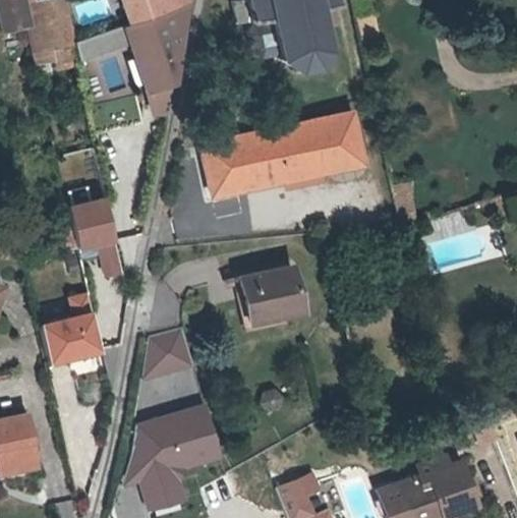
[(31,20),(25,0),(0,0),(0,11),(3,25),(31,20)]
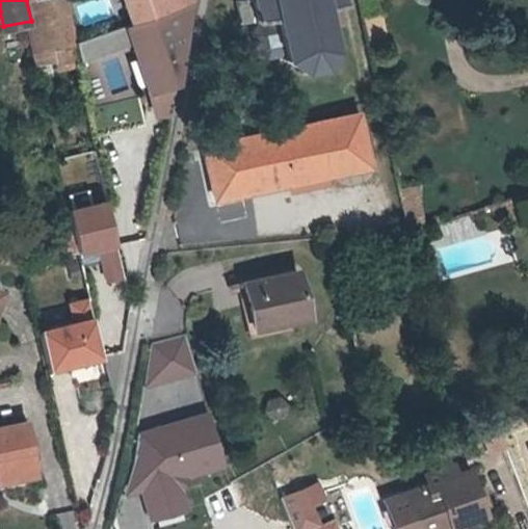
[(26,0),(31,21),(42,64),(60,60),(62,72),(83,68),(69,0),(43,0),(41,1),(40,0),(26,0)]
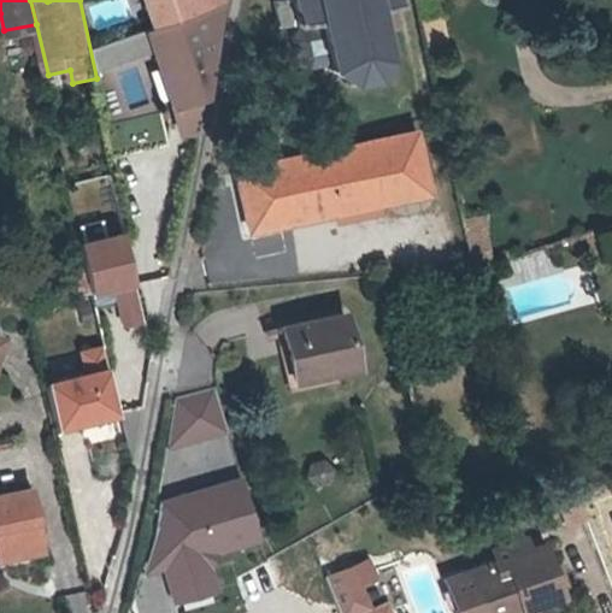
[(147,0),(157,30),(228,6),(228,0),(147,0)]
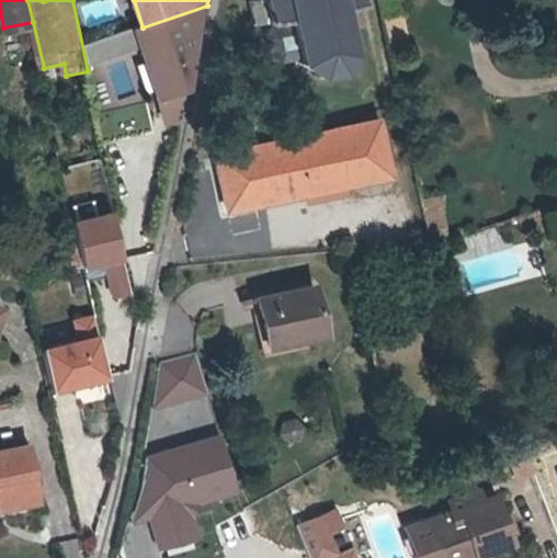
[(263,0),(251,3),(257,25),(252,27),(256,45),(270,42),(274,56),(282,63),(300,58),(302,66),(320,77),(341,71),(354,52),(349,31),(367,26),(363,8),(365,8),(363,0),(263,0)]
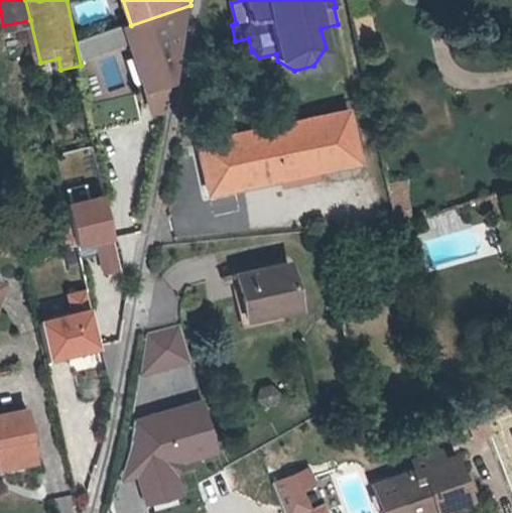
[(190,5),(131,25),(123,26),(153,117),(166,117),(190,5)]
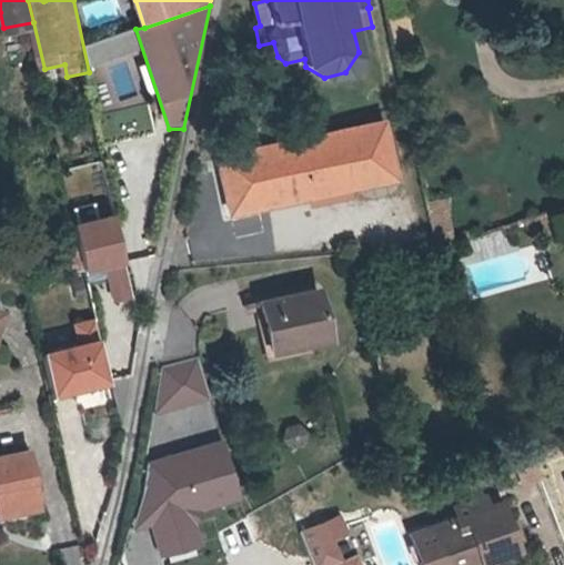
[(401,179),(388,123),(222,160),(235,214),(401,179)]
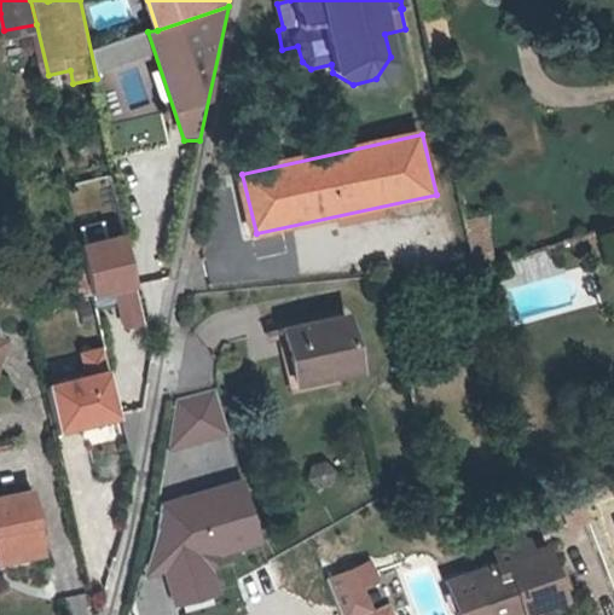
[(488,218),(469,222),(480,272),(500,267),(488,218)]
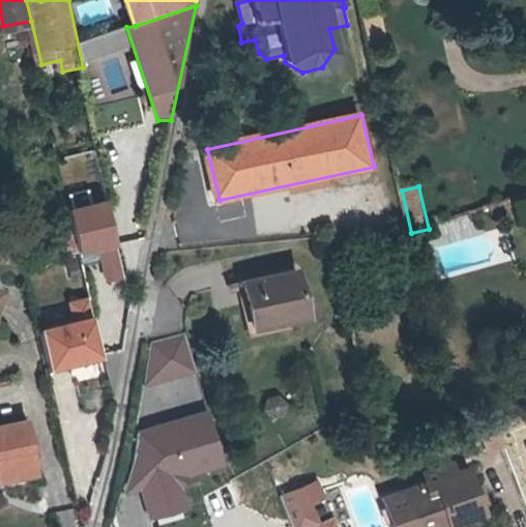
[(109,203),(70,211),(79,251),(100,246),(104,259),(109,284),(125,280),(109,203)]
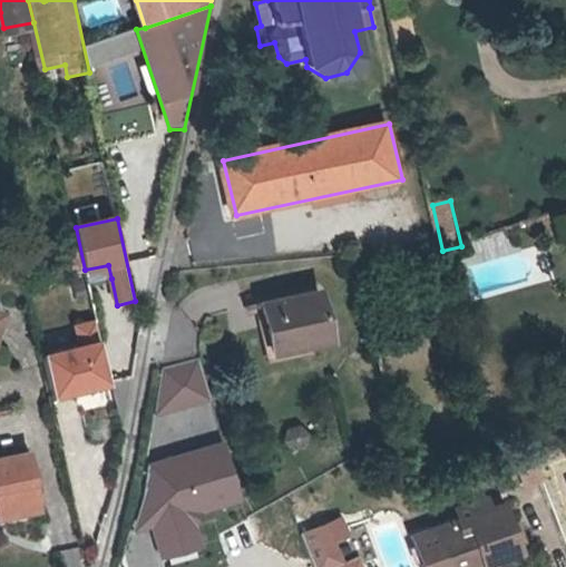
[(88,284),(111,279),(108,265),(85,270),(88,284)]
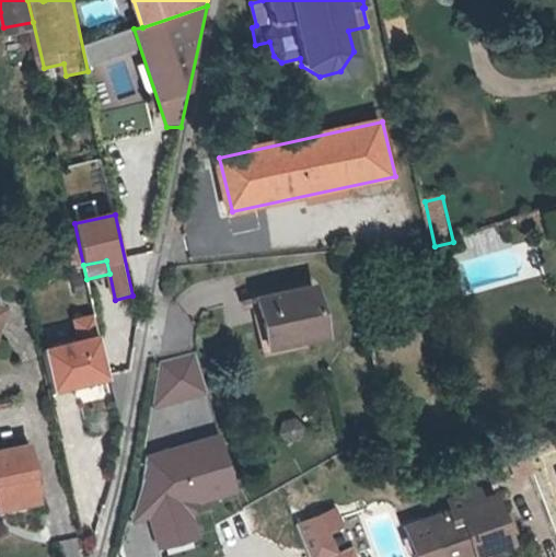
[(328,336),(317,289),(262,300),(273,349),(328,336)]
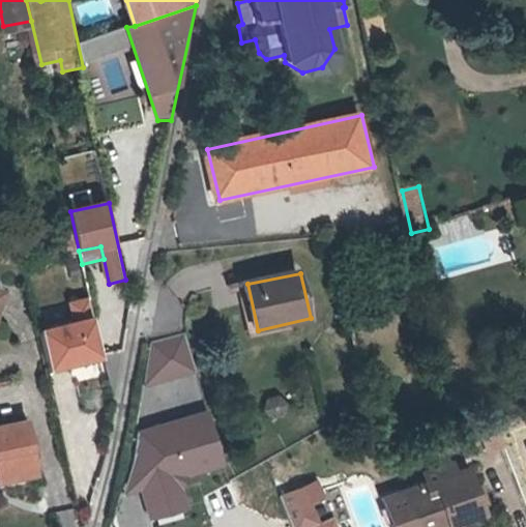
[(78,321),(94,318),(90,299),(74,303),(78,321)]
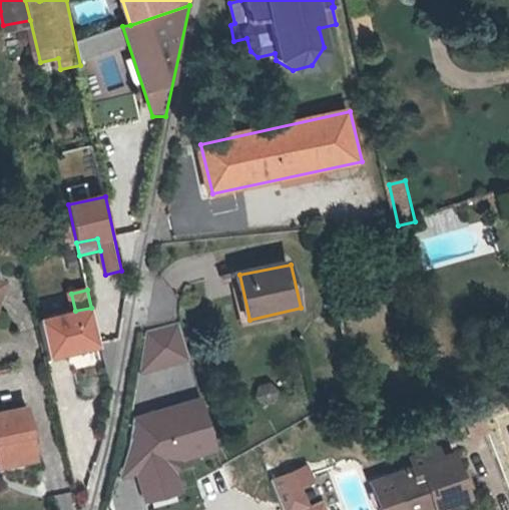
[(91,308),(75,311),(40,319),(48,355),(99,344),(91,308)]
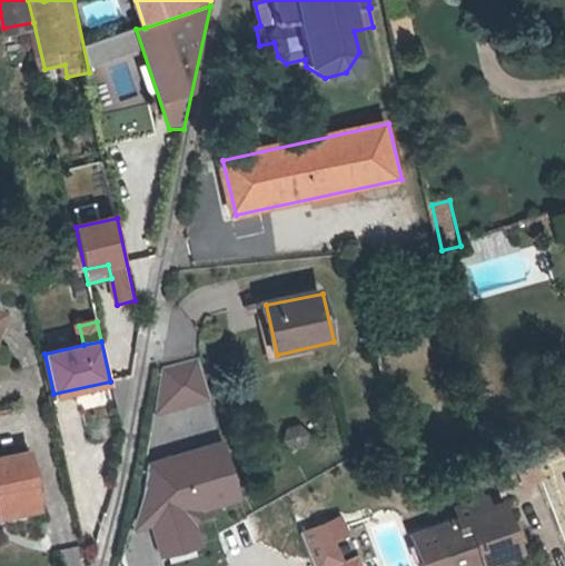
[(198,353),(161,363),(155,406),(209,391),(198,353)]
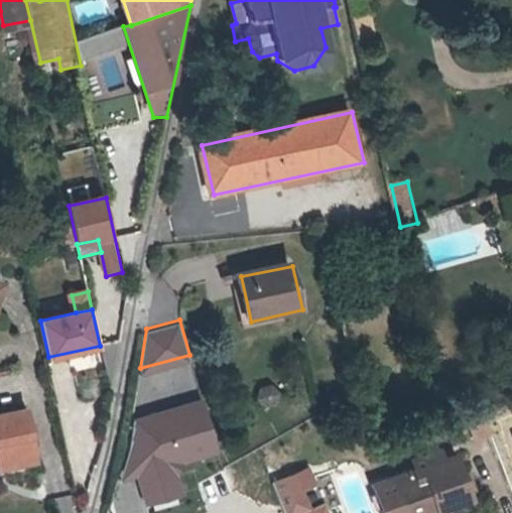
[(201,398),(150,410),(146,434),(151,452),(142,455),(137,467),(145,496),(178,489),(173,470),(177,455),(214,446),(201,398)]
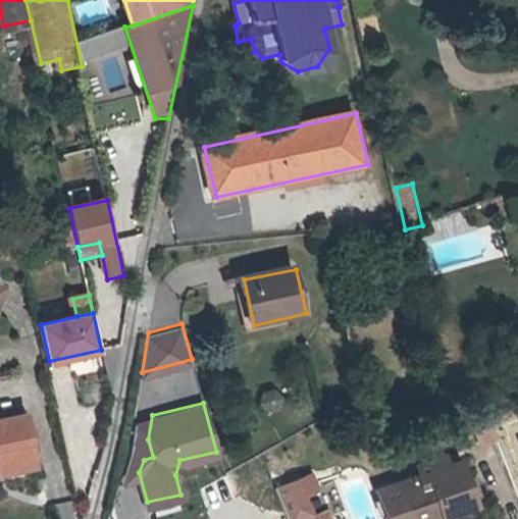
[(0,420),(0,459),(3,473),(43,464),(32,414),(0,420)]
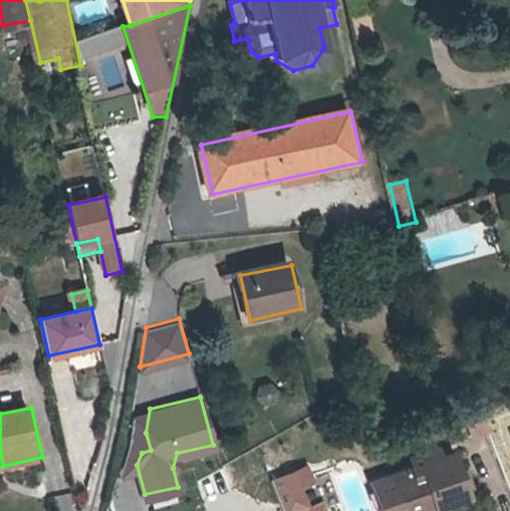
[(117,471),(137,465),(142,453),(151,450),(146,433),(150,409),(131,414),(126,440),(117,471)]
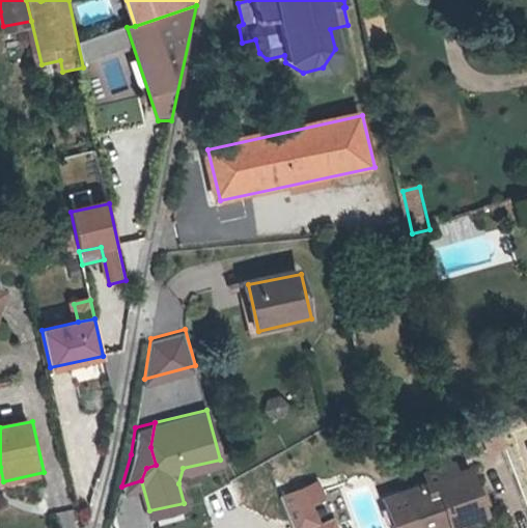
[(484,436),(492,452),(506,446),(500,431),(484,436)]
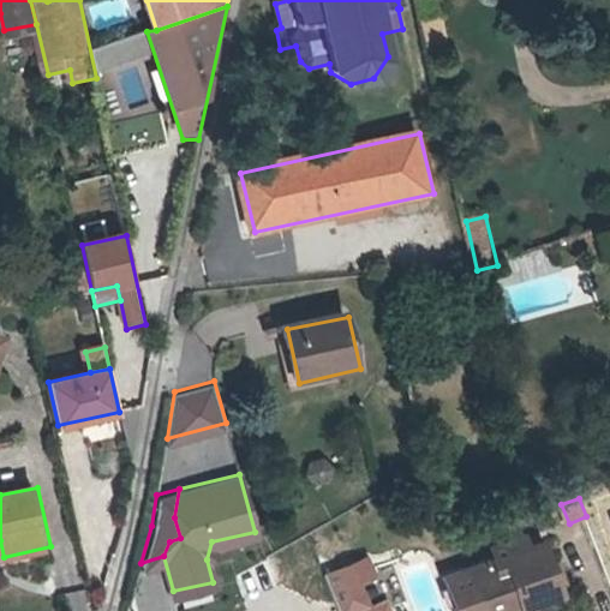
[(494,556),(442,575),(455,610),(503,610),(556,592),(538,540),(525,545),(520,533),(490,544),(494,556)]
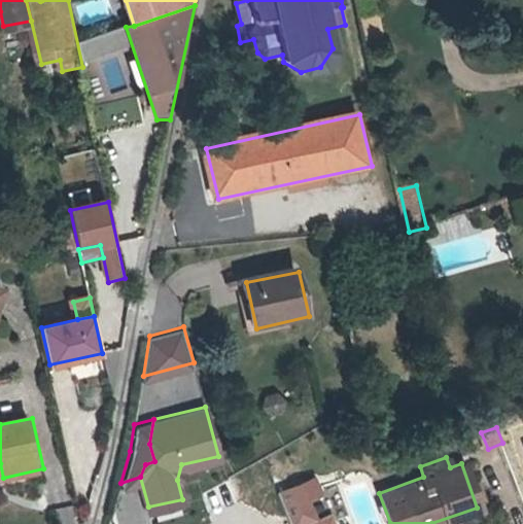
[(279,491),(291,523),(303,523),(315,519),(305,495),(319,489),(315,478),(279,491)]
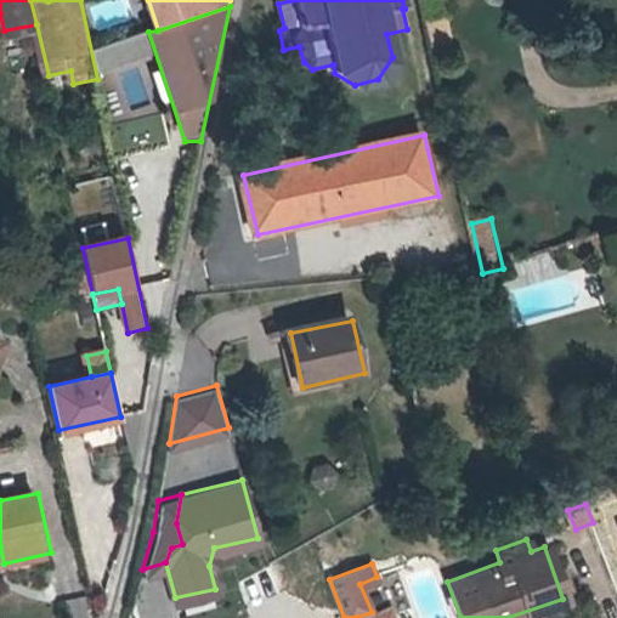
[(394,617),(389,606),(372,612),(357,617),(394,617)]
